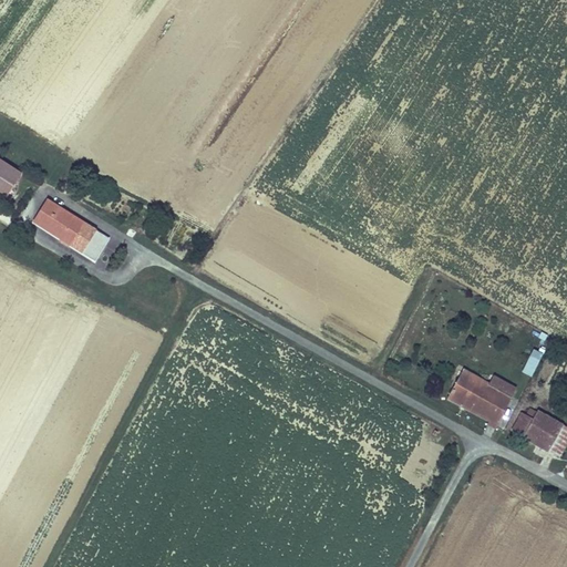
[(0,195),(6,199),(22,174),(0,160),(0,195)]
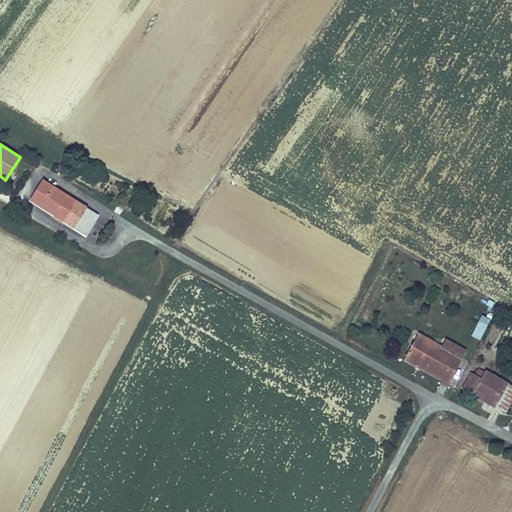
[(64,223),(77,201),(43,180),(29,201),(64,223)]
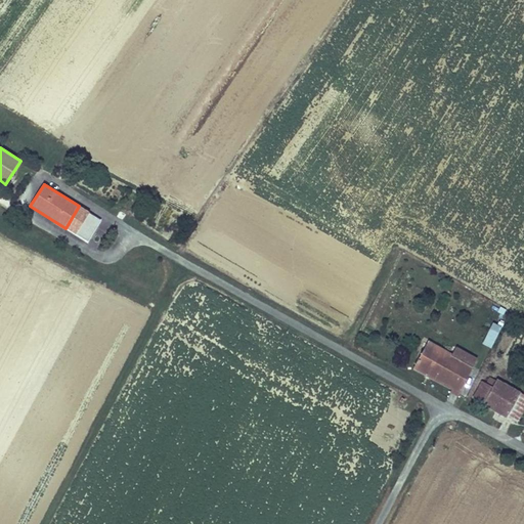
[(66,228),(76,234),(89,213),(79,206),(66,228)]
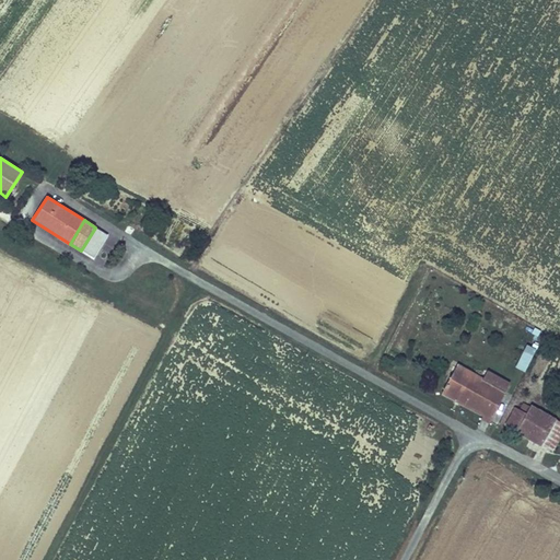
[(81,251),(94,259),(109,235),(95,228),(81,251)]
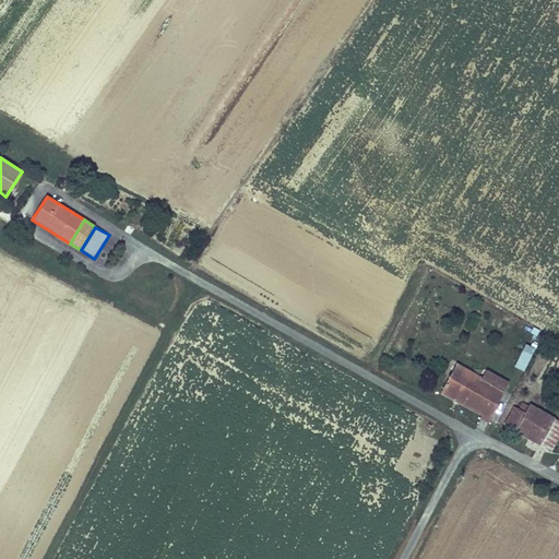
[(536,351),(526,345),(514,366),(525,371),(536,351)]
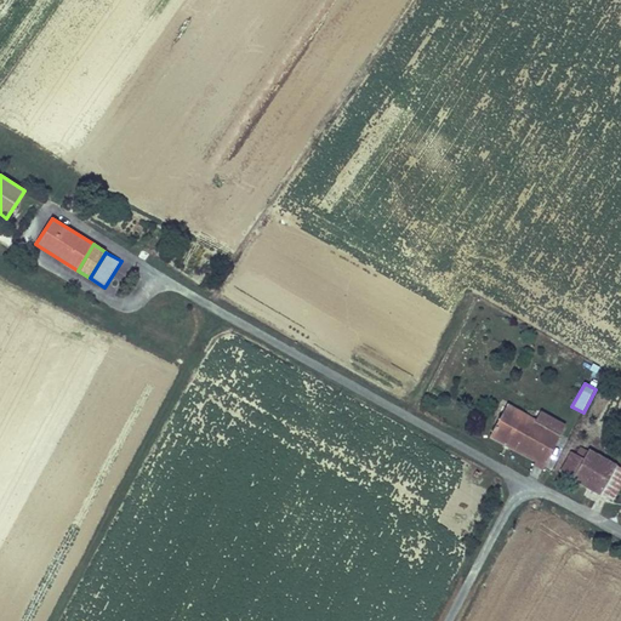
[(490,438),(545,467),(567,426),(541,411),(536,420),(508,404),(490,438)]
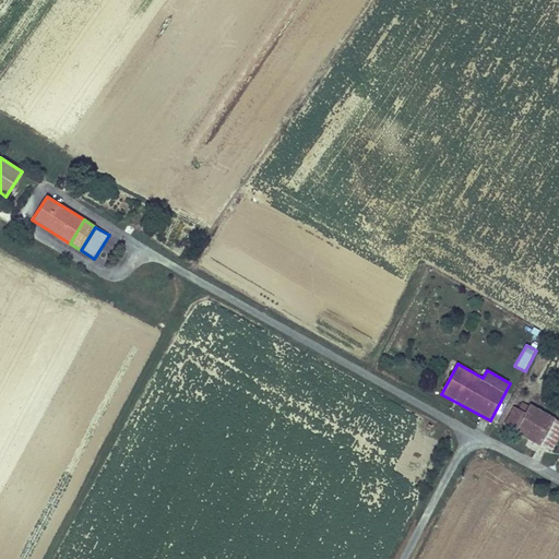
[(504,425),(516,431),(530,407),(522,403),(519,409),(514,407),(504,425)]
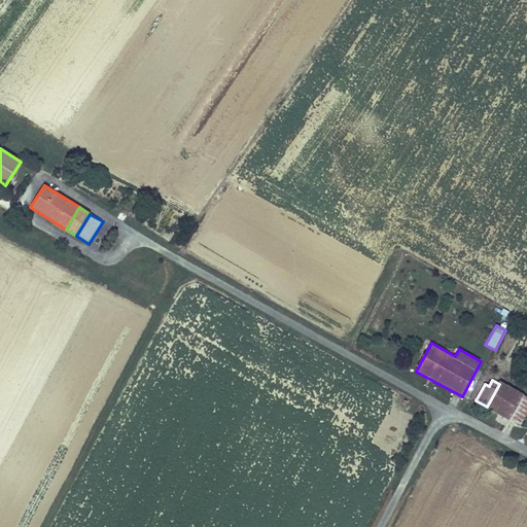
[(487,407),(511,420),(524,395),(500,382),(499,384),(487,407)]
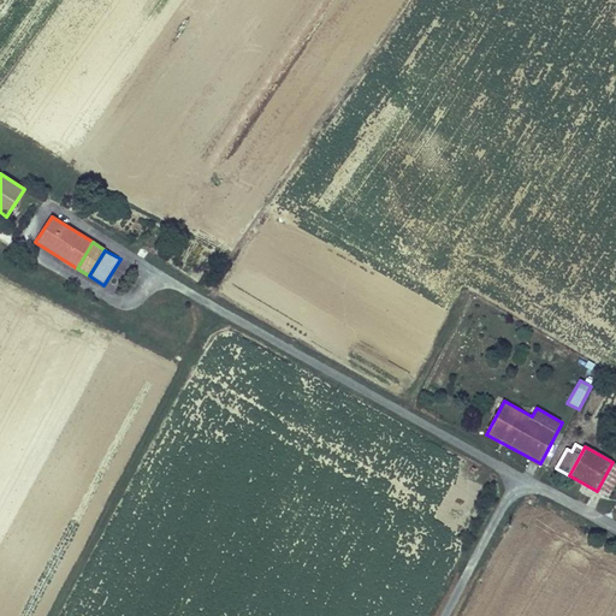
[(597,491),(609,498),(615,484),(615,463),(612,462),(597,491)]
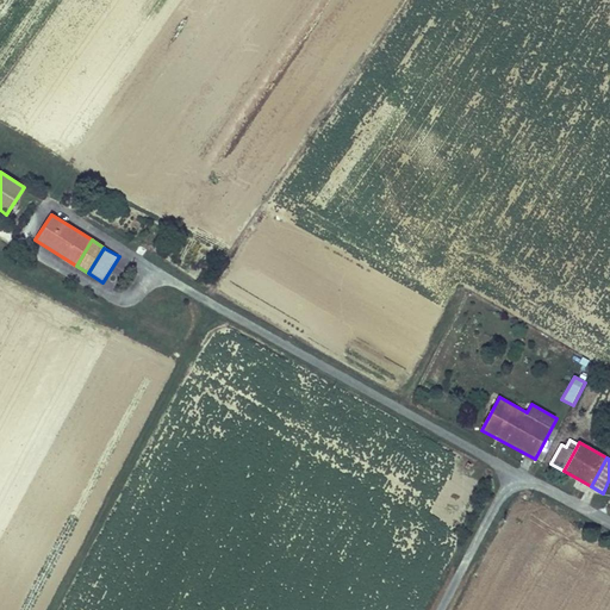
All buildings are outlined.
